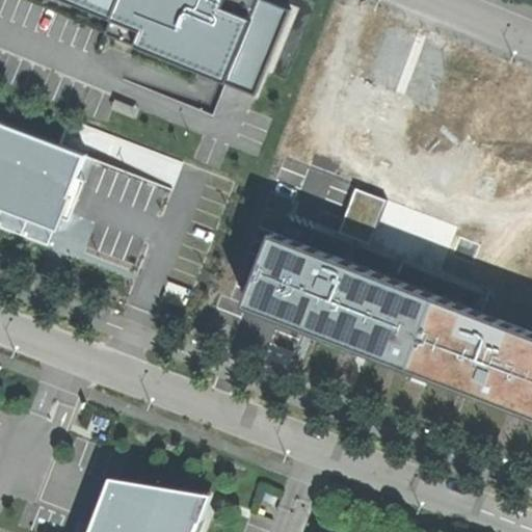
[(79,0),(84,2),(117,16),(111,30),(140,42),(201,67),(203,68),(213,72),(231,78),(257,89),(259,89),(266,71),(292,7),(285,4),(275,0),(79,0)]
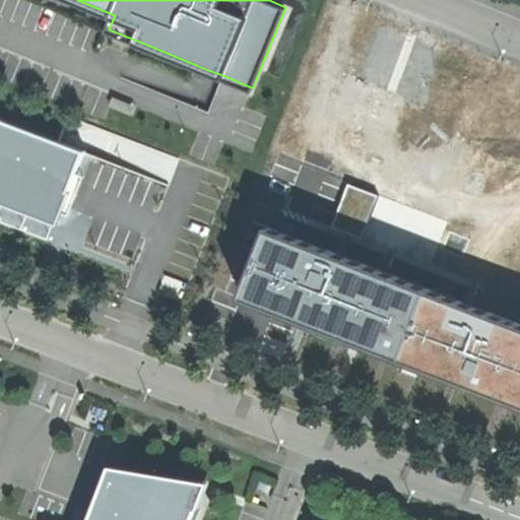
[(392,85),(410,26),(381,17),(363,77),(392,85)]
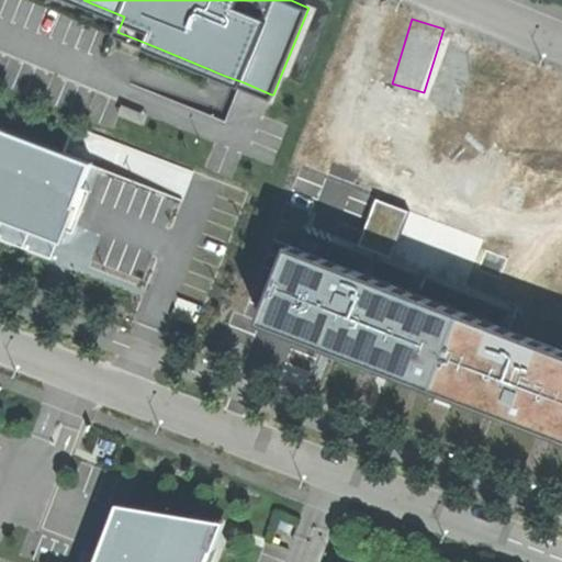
[(441,69),(471,80),(485,43),(456,32),(441,69)]
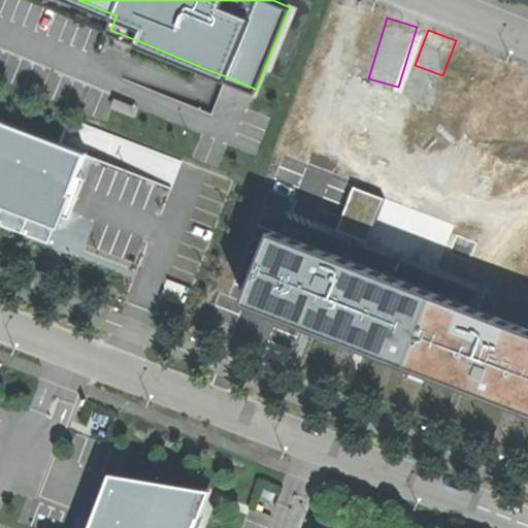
[(92,157),(0,121),(0,205),(64,232),(92,157)]
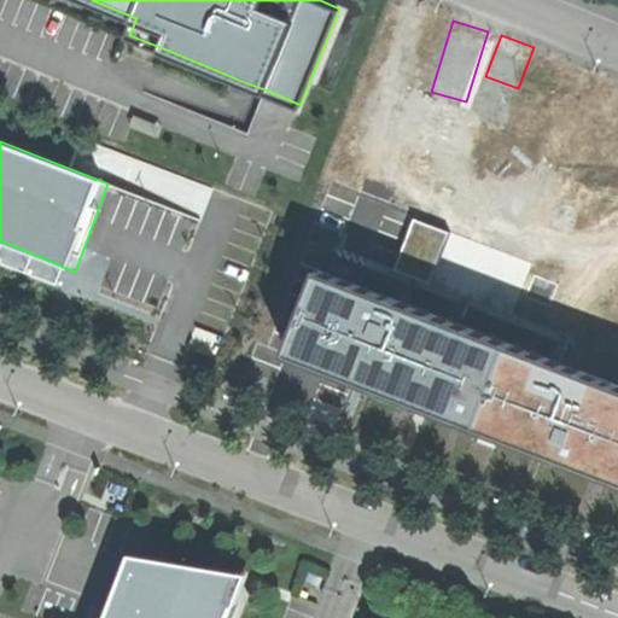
[(617,496),(617,384),(313,266),(273,366),(617,500),(617,496)]
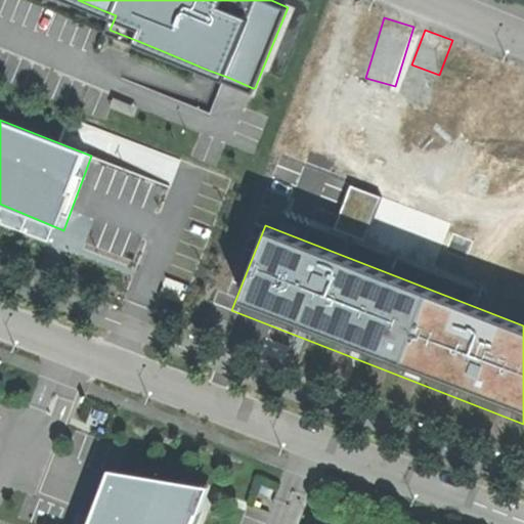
[(205,523),(217,493),(121,476),(101,523),(205,523)]
